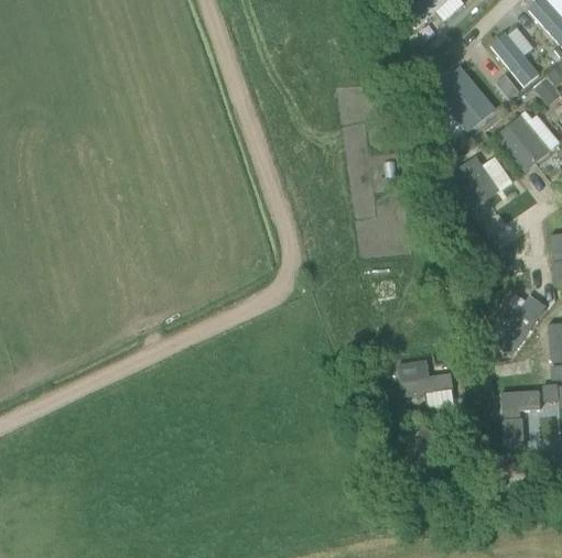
[(424,43),(413,53),(422,63),(433,53),(424,43)]
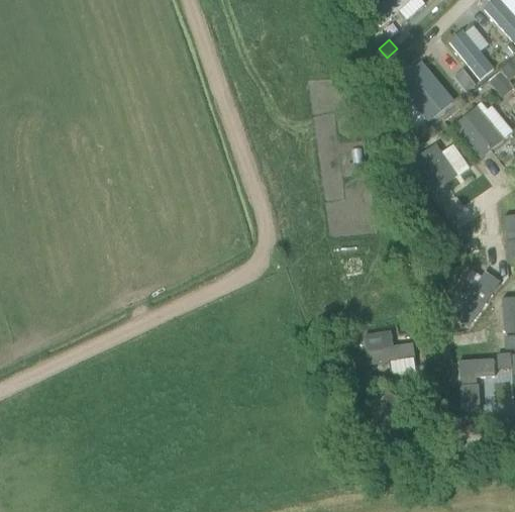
[(502,90),(514,78),(514,56),(491,77),(502,90)]
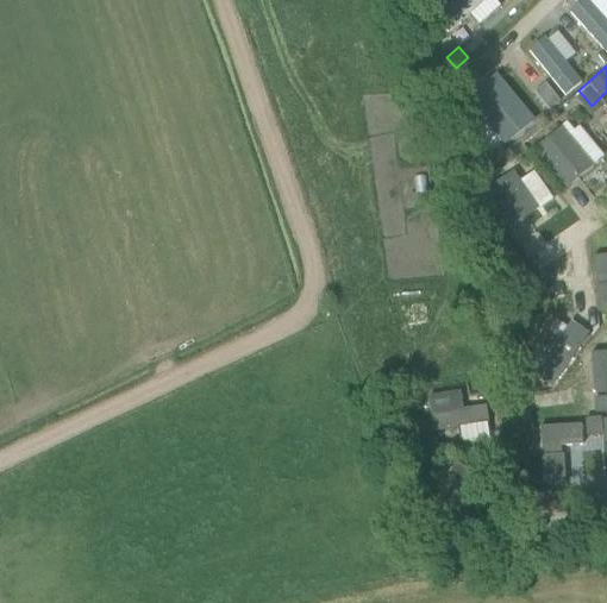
[(546,79),(536,88),(550,107),(562,98),(546,79)]
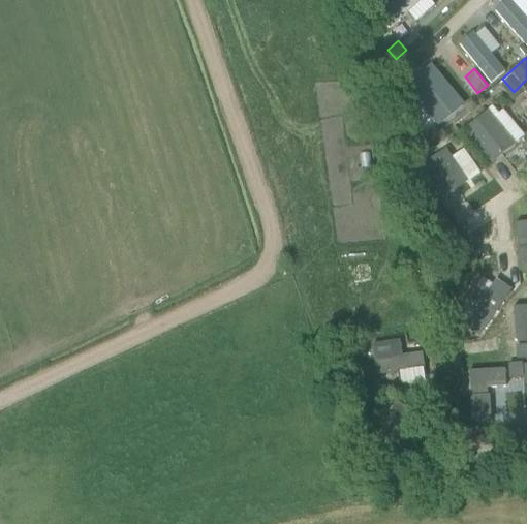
[(515,140),(487,108),(464,127),(491,160),(515,140)]
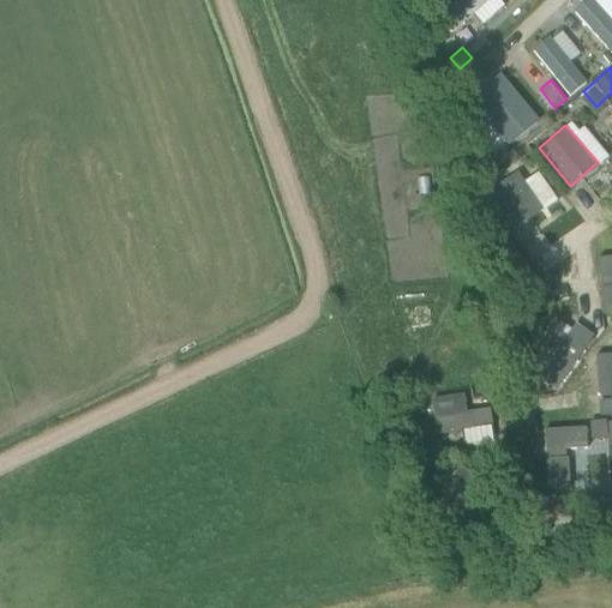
[(489,140),(473,152),(483,166),(498,155),(489,140)]
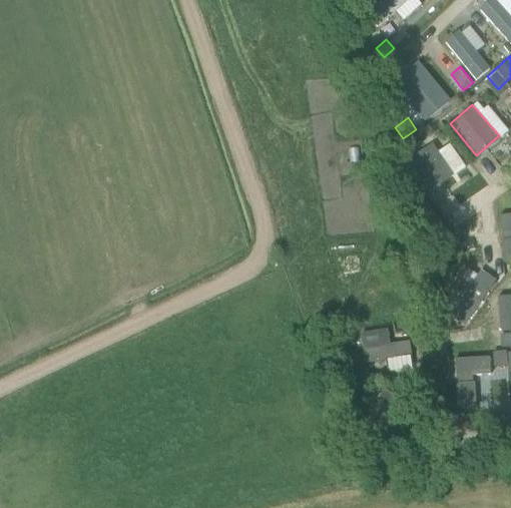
[(453,172),(431,141),(407,158),(417,173),(427,189),(453,172)]
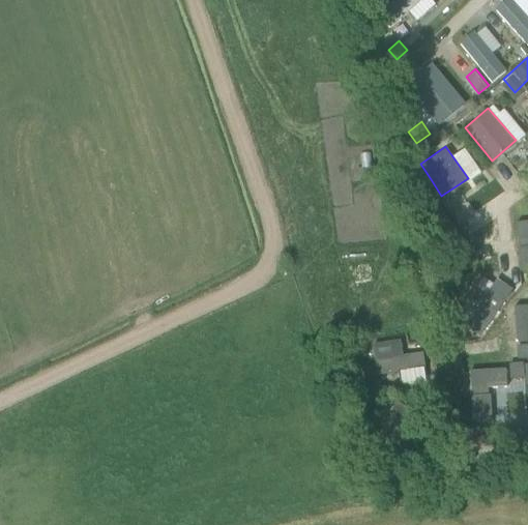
[(431,192),(419,200),(424,207),(436,200),(431,192)]
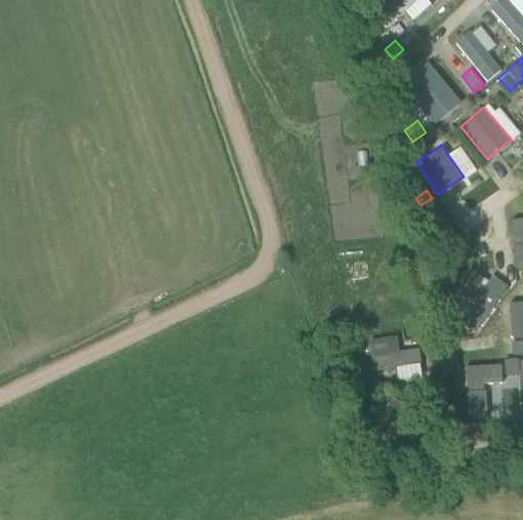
[(435,204),(410,222),(431,249),(455,232),(435,204)]
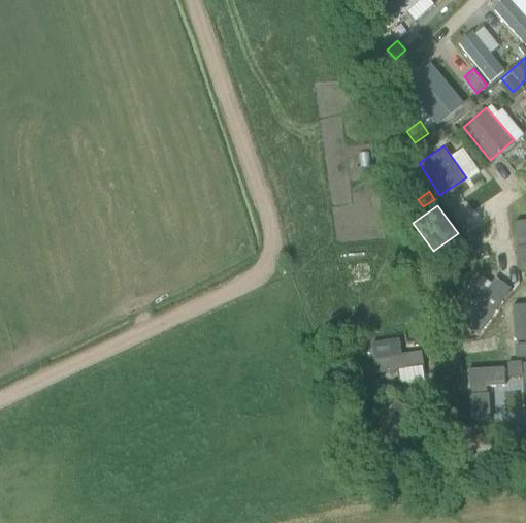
[(525,218),(516,220),(519,244),(518,246),(522,270),(525,269),(525,218)]
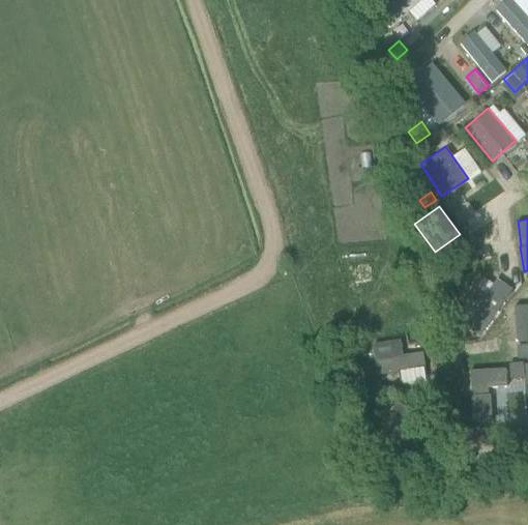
[(475,310),(495,276),(486,271),(465,303),(475,310)]
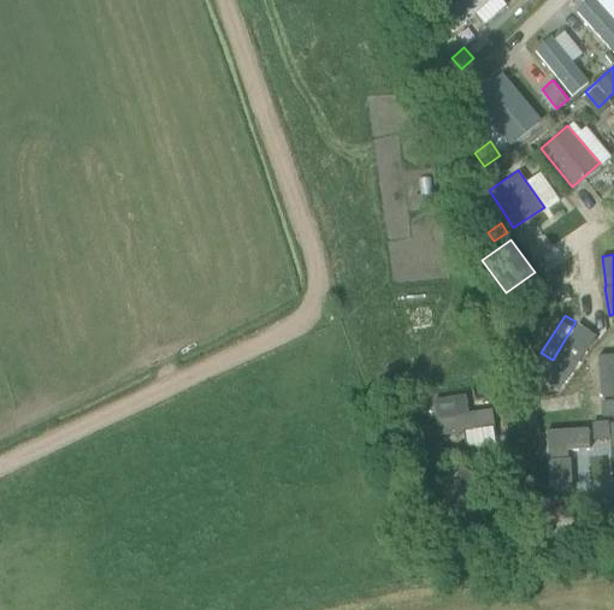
[(582,320),(544,374),(561,386),(598,332),(582,320)]
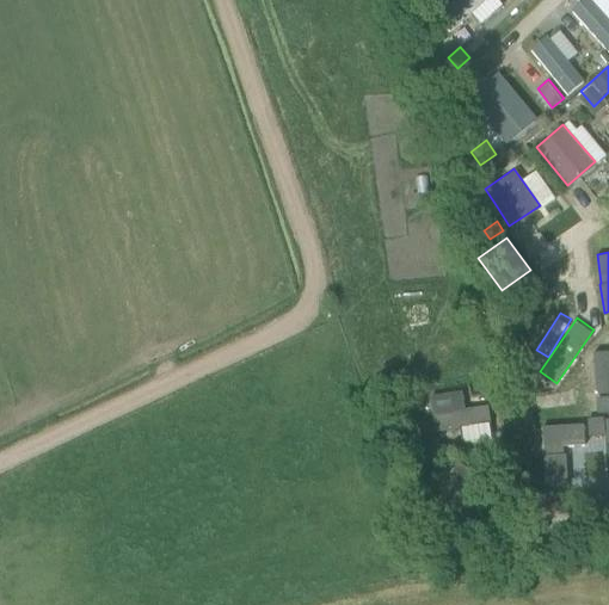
[(608,327),(590,358),(608,370),(608,327)]
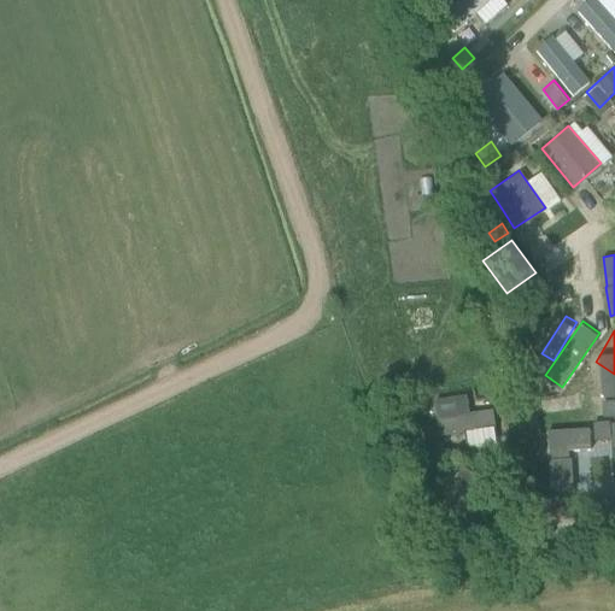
[(513,375),(509,389),(528,394),(532,381),(513,375)]
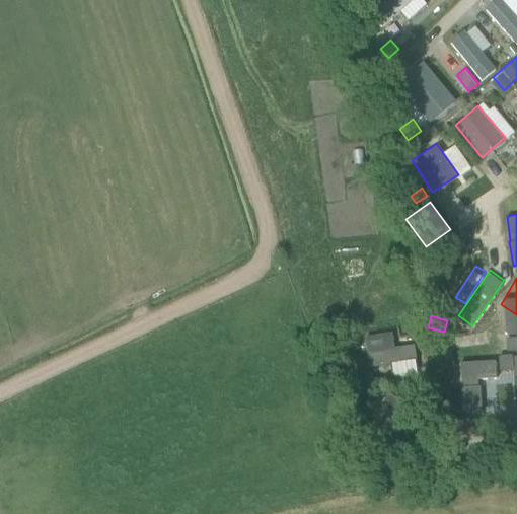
[(516,335),(507,337),(507,338),(508,349),(516,348),(516,335)]
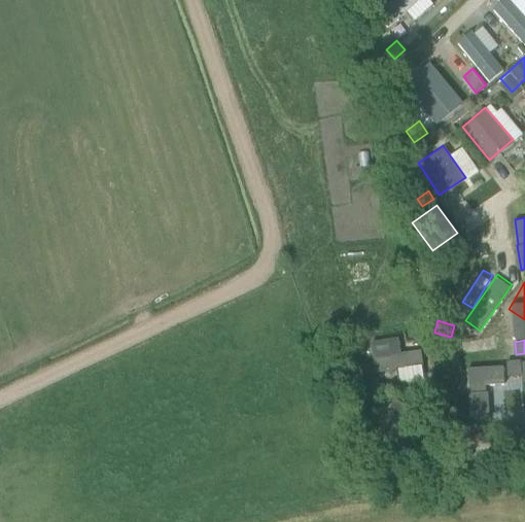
[(460,353),(448,354),(449,364),(461,363),(460,353)]
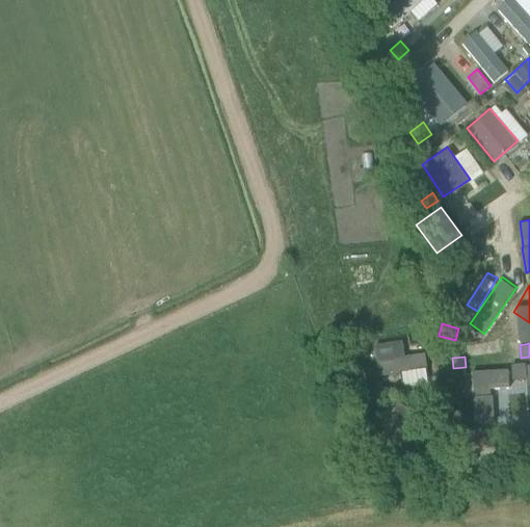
[(526,362),(512,363),(513,378),(528,376),(526,362)]
